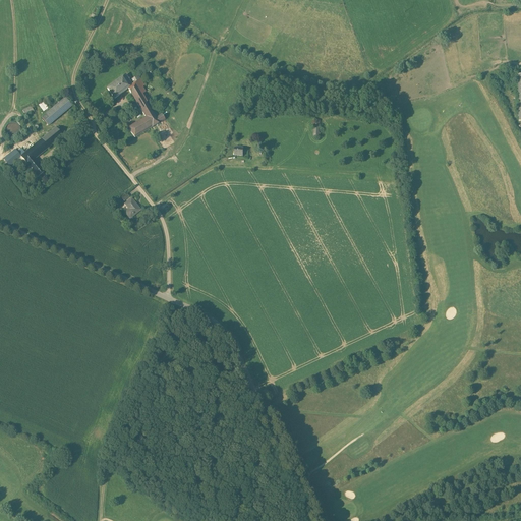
[(101,11),(97,9),(91,21),(95,23),(101,11)]
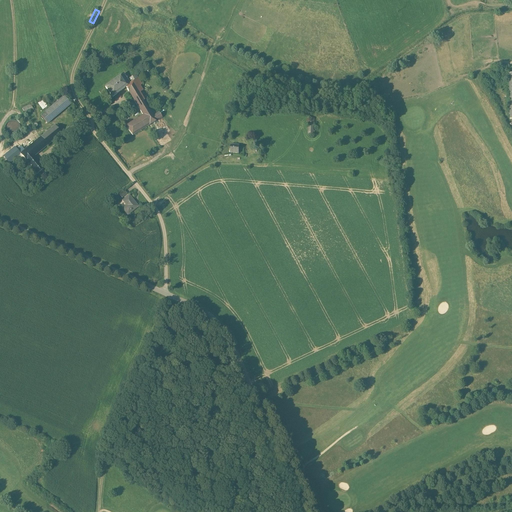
[(146,68),(135,75),(138,79),(148,72),(146,68)]
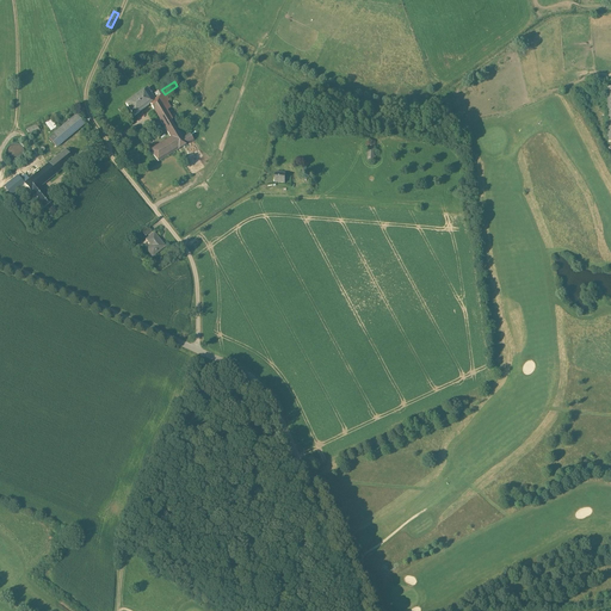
[(148,90),(125,104),(133,115),(149,105),(155,102),(148,90)]
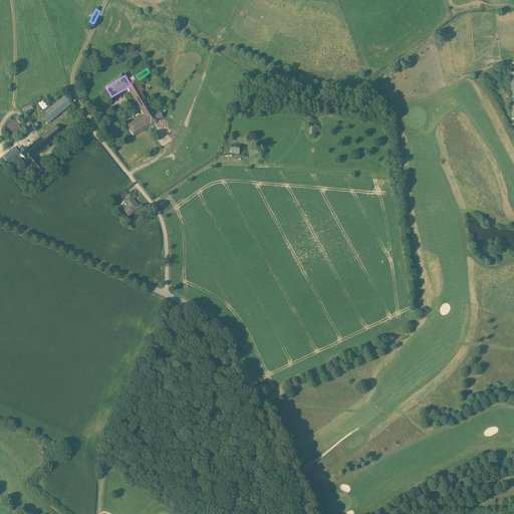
[(136,75),(131,78),(134,83),(131,85),(125,88),(142,115),(151,109),(138,88),(142,85),(139,79),(136,75)]
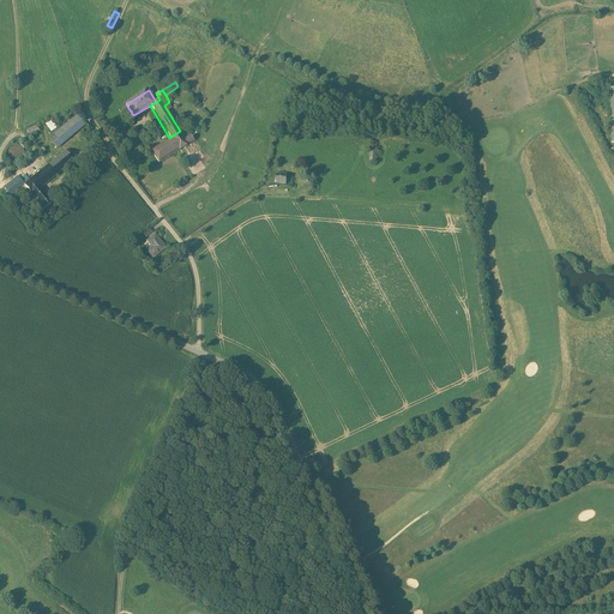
[(77,116),(54,134),(62,144),(85,125),(77,116)]
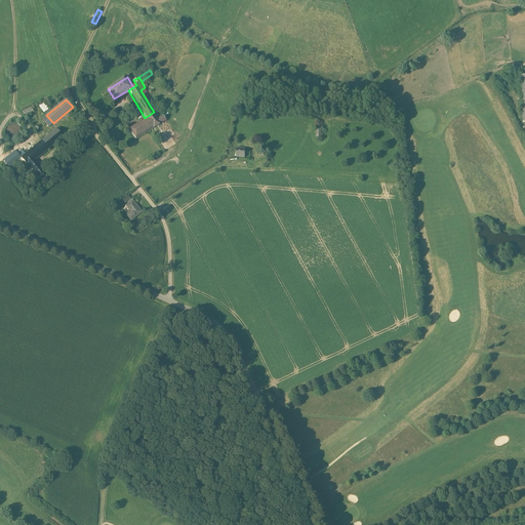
[(44,103),(39,105),(42,112),(48,110),(44,103)]
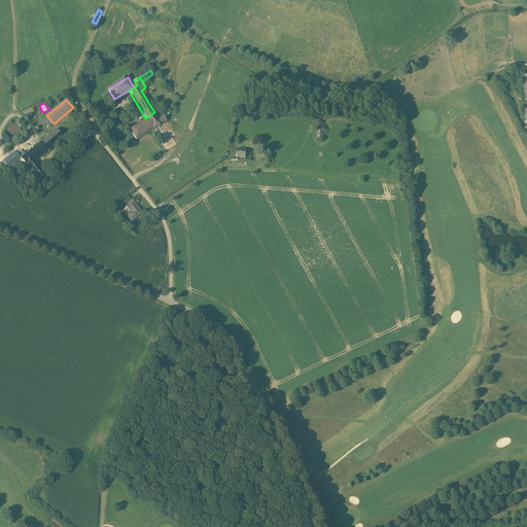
[(32,108),(23,112),(25,116),(34,113),(32,108)]
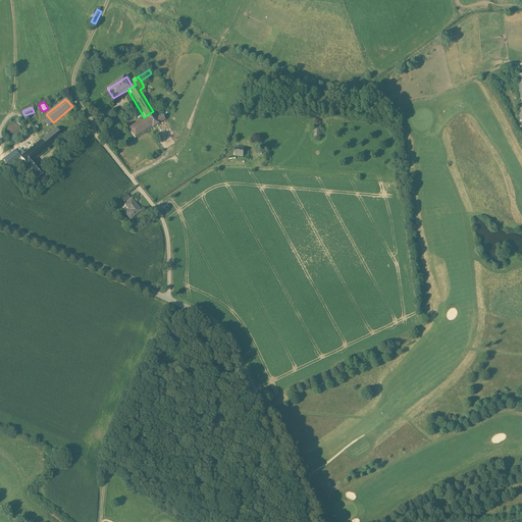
[(144,117),(126,127),(134,139),(159,122),(157,117),(153,111),(144,117)]
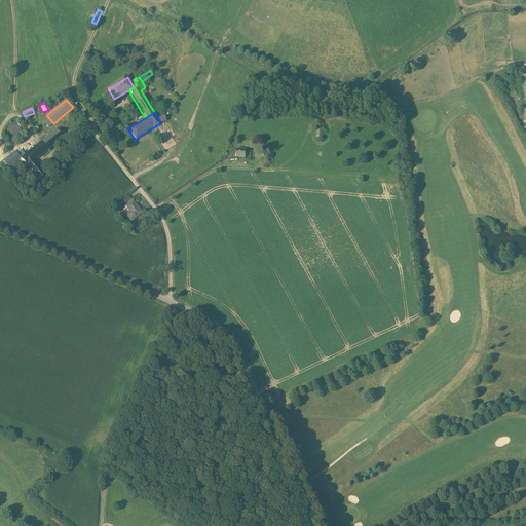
[(53,123),(46,115),(42,119),(49,127),(53,123)]
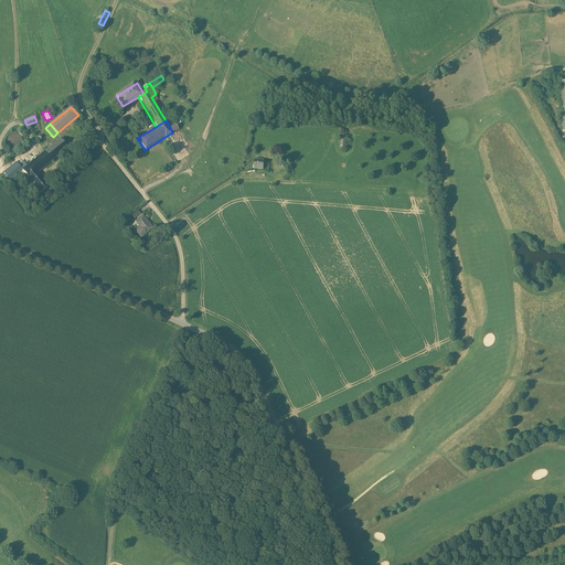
[(86,132),(67,147),(67,148),(70,151),(66,153),(70,158),(74,155),(73,152),(96,134),(94,130),(88,135),(86,132)]
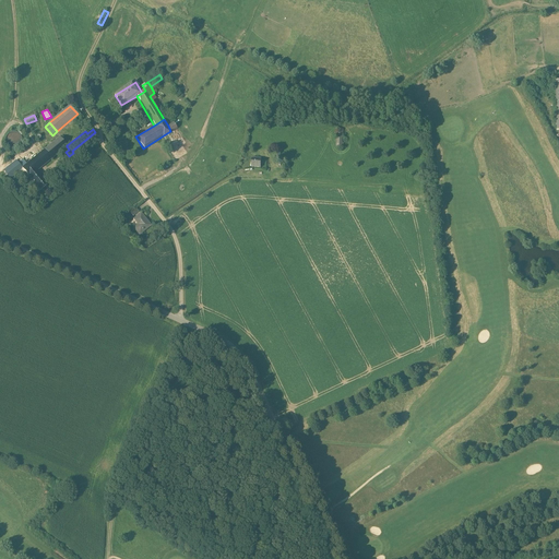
[(22,143),(23,140),(22,137),(20,133),(18,132),(14,131),(11,132),(8,133),(7,137),(6,140),(7,143),(9,145),(11,147),(14,147),(18,147),(20,145),(22,143)]
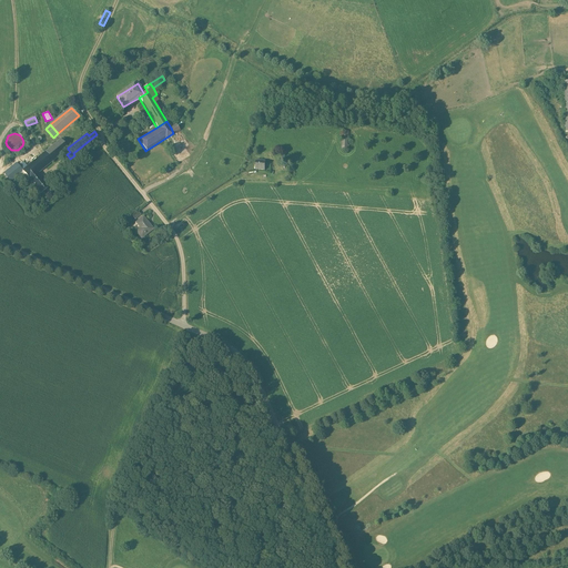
[(61,140),(44,152),(46,153),(51,162),(68,149),(68,148),(61,140)]
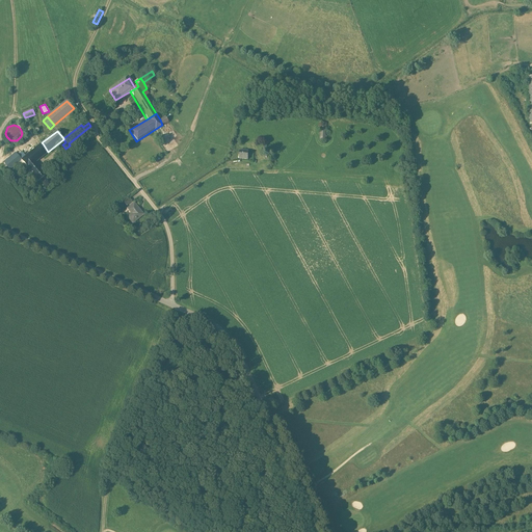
[(26,157),(21,161),(25,166),(26,168),(28,167),(34,162),(48,152),(43,143),(26,157)]
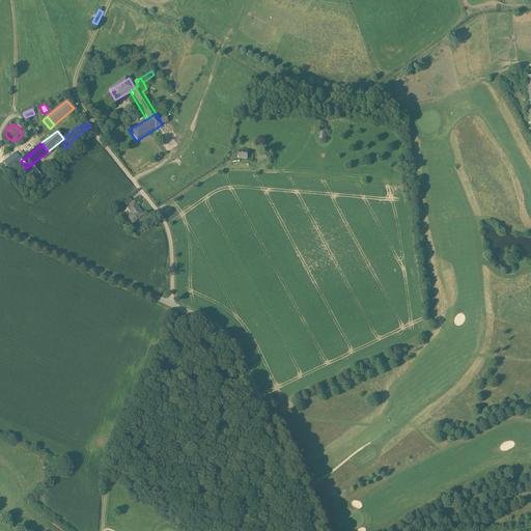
[(248,151),(240,150),(239,159),(248,160),(248,151)]
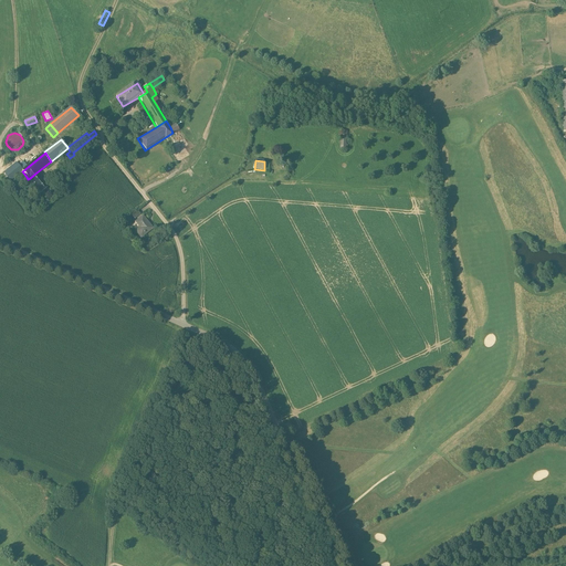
[(17,164),(4,174),(10,181),(18,176),(22,171),(19,167),(17,164)]
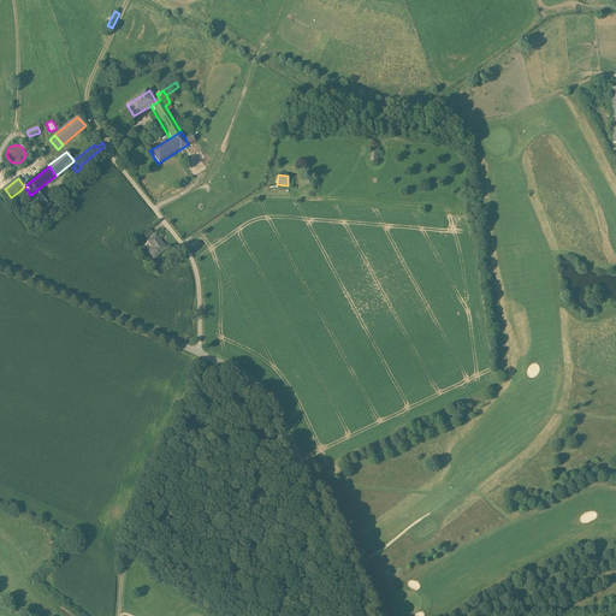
[(24,187),(19,191),(23,197),(29,193),(24,187)]
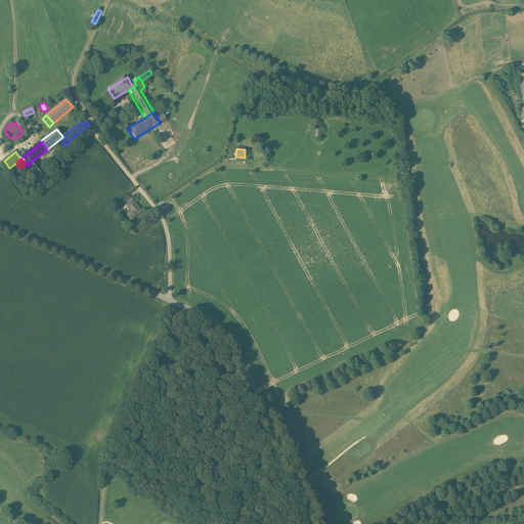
[(44,172),(34,160),(28,165),(38,177),(44,172)]
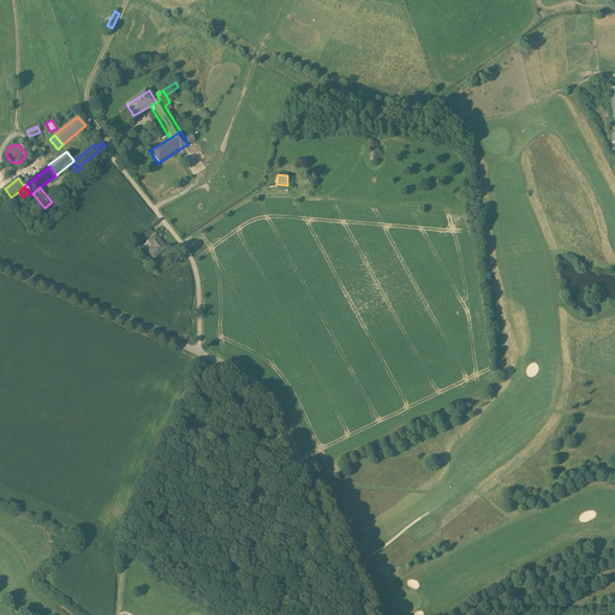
[(162,249),(153,236),(145,240),(150,246),(144,251),(150,258),(162,249)]
